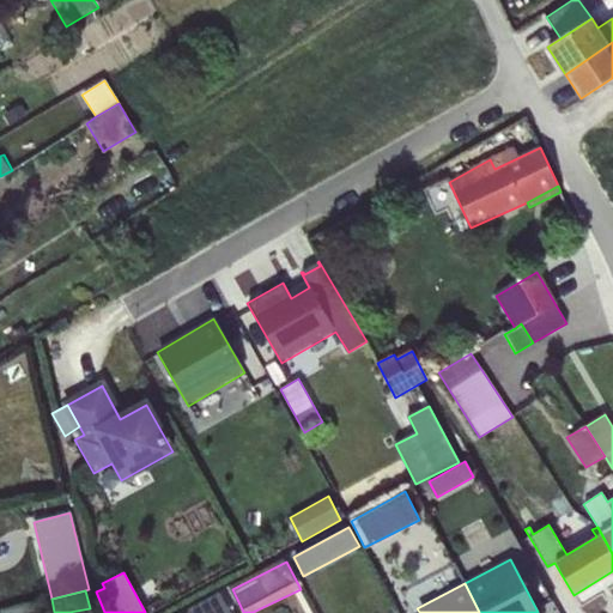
[(189,612),(188,612),(230,612),(220,593),(188,610),(189,612)]
